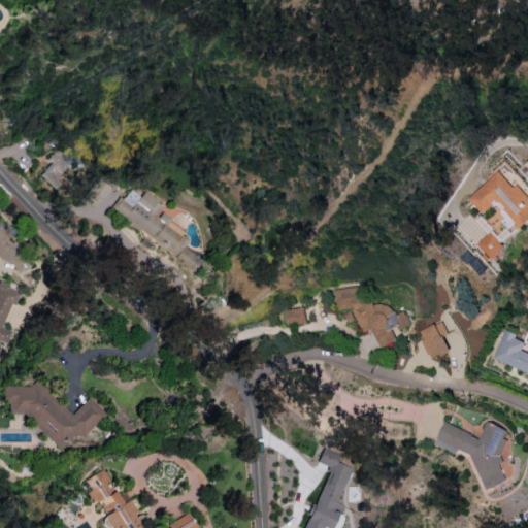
[(62,186),(54,178),(66,165),(54,155),(36,174),(56,192),(62,186)]
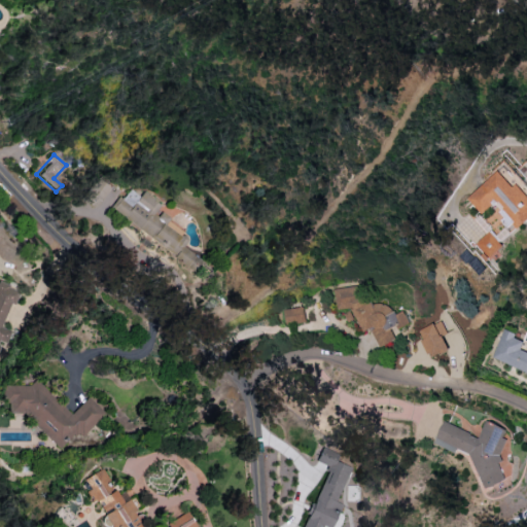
[(467,198),(482,214),(494,203),(506,216),(501,220),(513,233),(526,220),(526,194),(520,186),(525,182),(507,163),(467,198)]
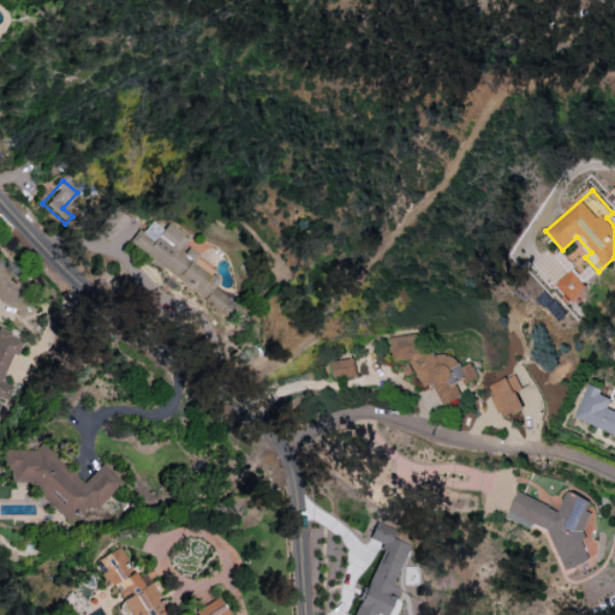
[(226,310),(232,300),(213,290),(222,274),(181,249),(187,238),(165,224),(162,228),(145,219),(126,251),(226,310)]
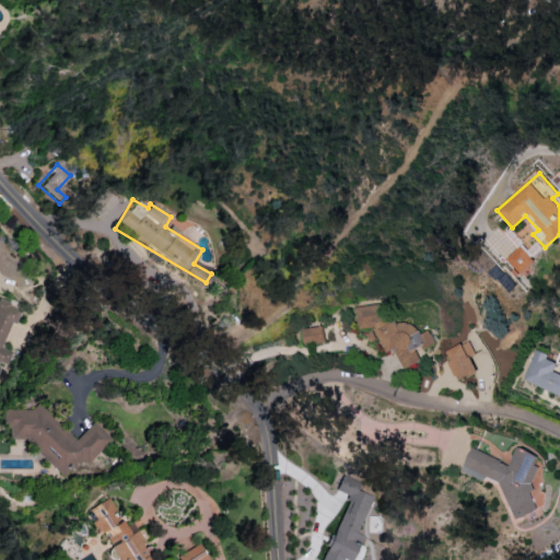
[(505,258),(520,275),(536,260),(523,244),(505,258)]
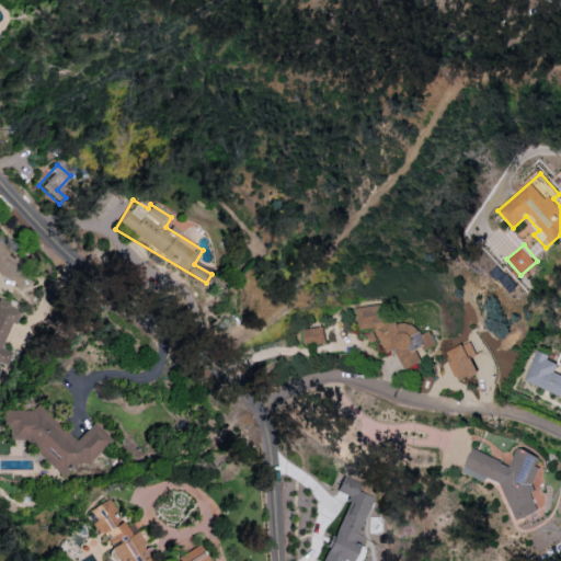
[(0,364),(7,366),(11,352),(1,347),(10,321),(15,323),(21,308),(0,300),(0,364)]
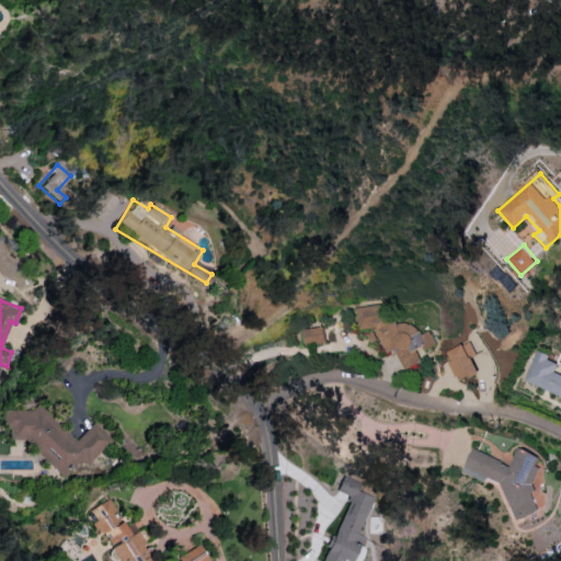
[(356,308),(359,330),(374,328),(386,353),(395,350),(403,368),(407,368),(420,363),(419,352),(425,351),(436,345),(430,331),(421,335),(414,322),(396,325),(387,306),(387,304),(356,308)]
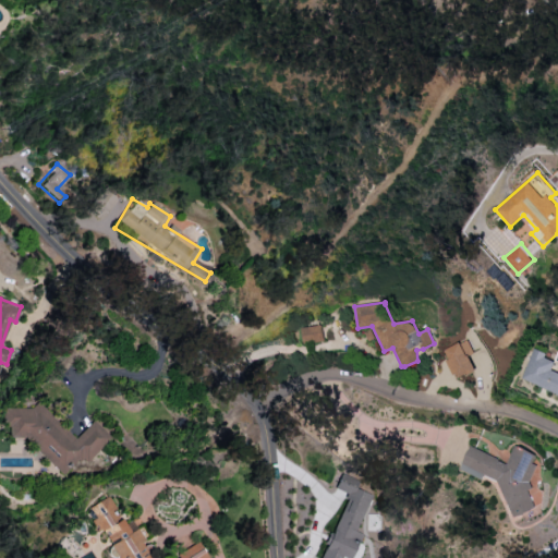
[(302,327),(303,343),(324,342),(323,326),(302,327)]
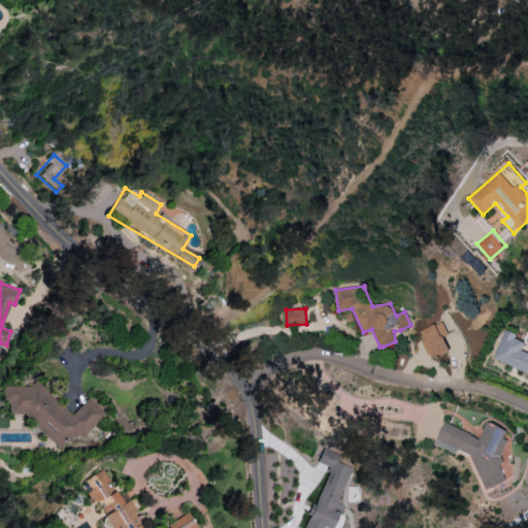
[(420,331),(431,359),(449,352),(437,324),(420,331)]
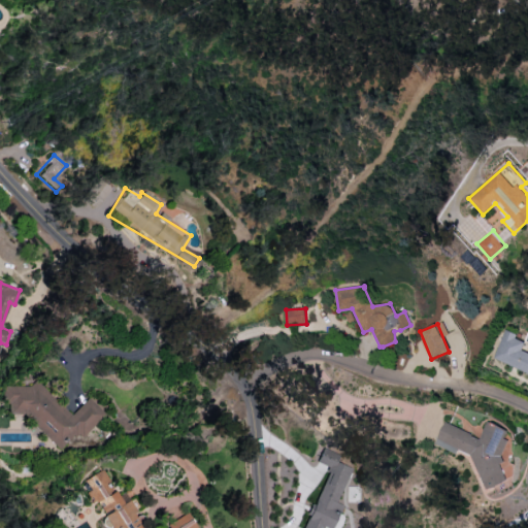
[(493,360),(527,372),(527,353),(522,351),(525,342),(516,339),(518,334),(505,329),(493,360)]
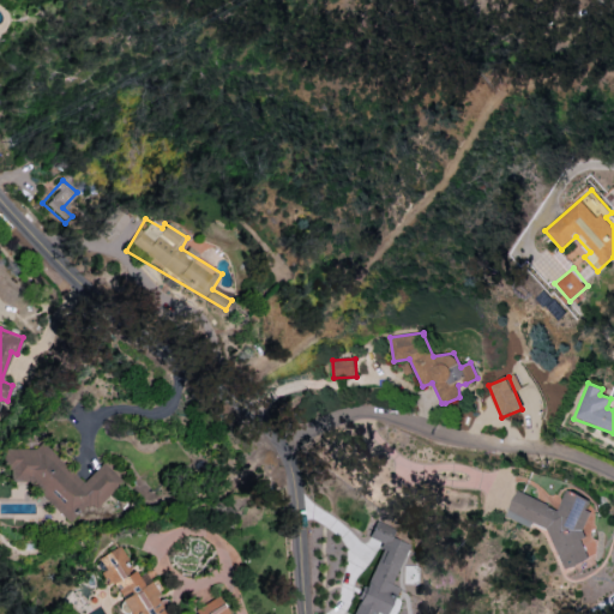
[(82,482),(48,447),(2,447),(2,462),(10,469),(8,481),(29,481),(67,522),(83,507),(94,507),(121,481),(103,462),(82,482)]
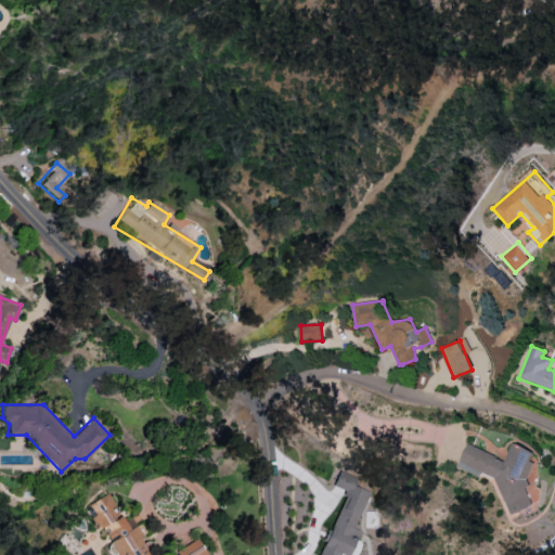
[(466,444),(457,467),(479,476),(483,475),(495,479),(510,515),(532,505),(526,489),(528,483),(527,479),(532,464),(531,459),(533,452),(512,442),(504,460),(466,444)]
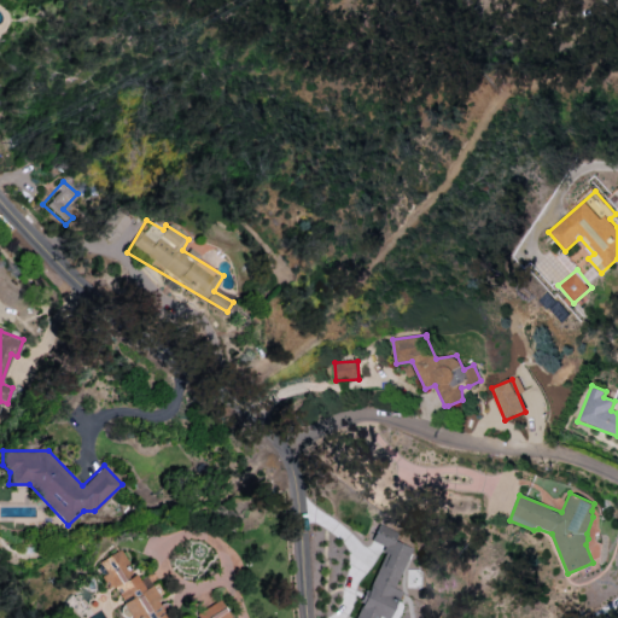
[(394,588),(409,547),(392,541),(396,531),(377,524),(369,541),(383,546),(355,617),(375,617),(377,617),(382,617),(388,617),(398,590),(394,588)]
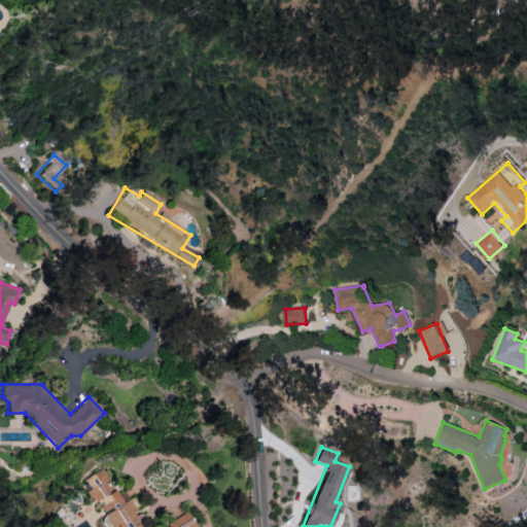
[(143,526),(125,490),(115,495),(101,468),(83,479),(89,489),(85,491),(92,503),(96,501),(109,526),(143,526)]
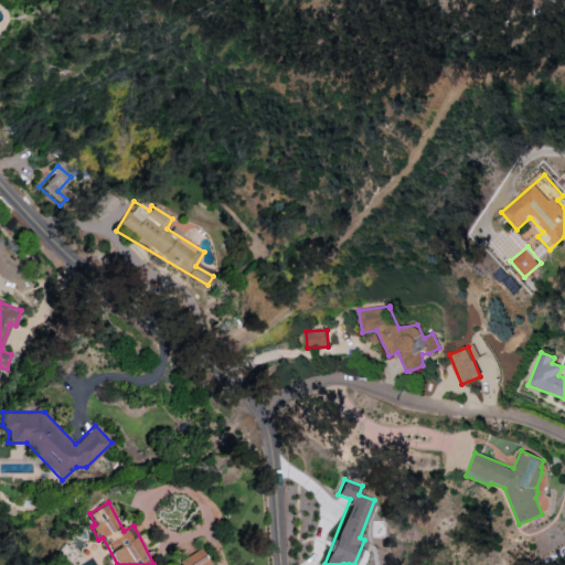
[(210,564),(201,550),(172,564),(210,564)]
